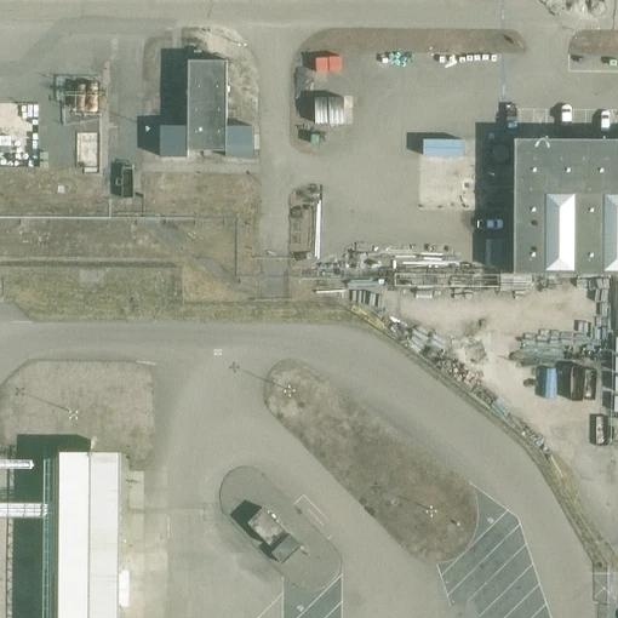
[(224,149),(225,59),(187,59),(186,148),(224,149)]
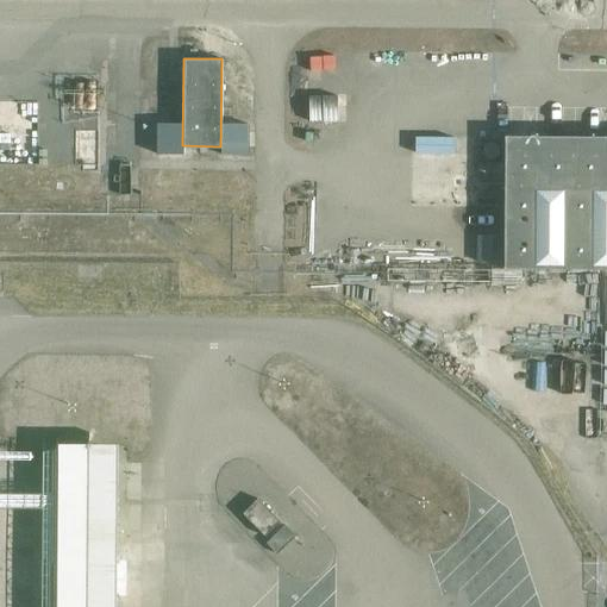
[(10,157),(10,110),(7,108),(5,108),(2,108),(0,108),(0,158),(1,158),(2,158),(6,158),(7,158),(10,157)]
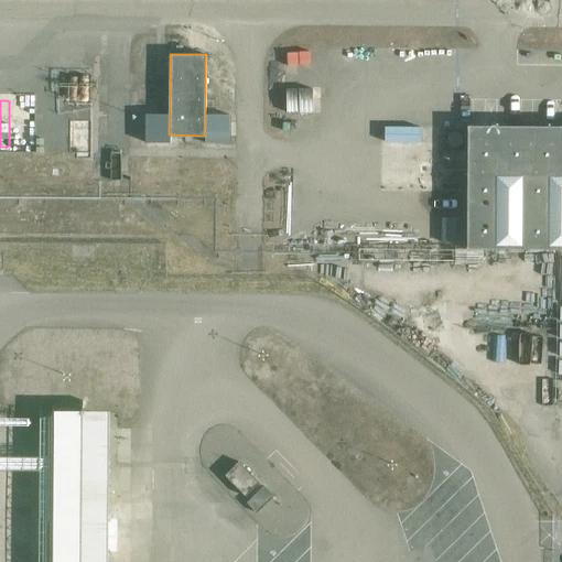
[(23,146),(23,101),(22,101),(21,100),(18,100),(17,100),(14,100),(13,101),(12,101),(11,146),(13,147),(14,147),(18,148),(19,148),(21,147),(23,146)]
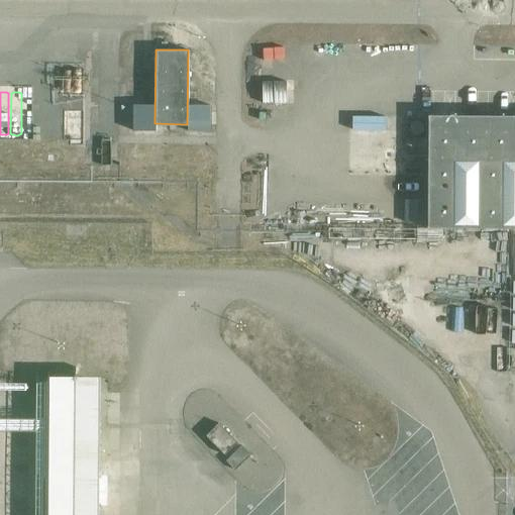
[(514,115),(429,115),(428,199),(428,221),(428,226),(514,226),(514,115)]
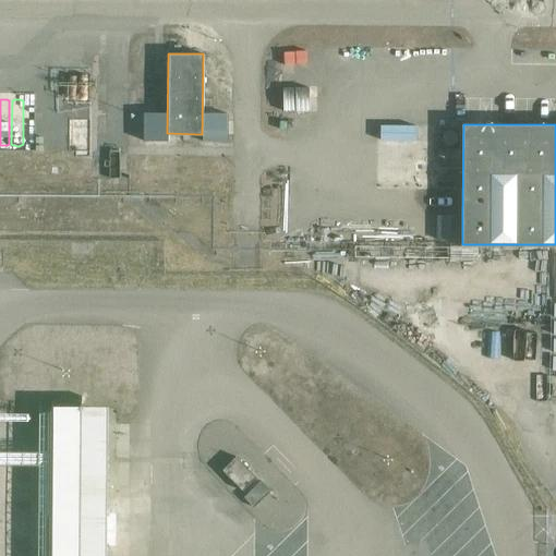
[(462,239),(462,215),(437,215),(437,239),(462,239)]
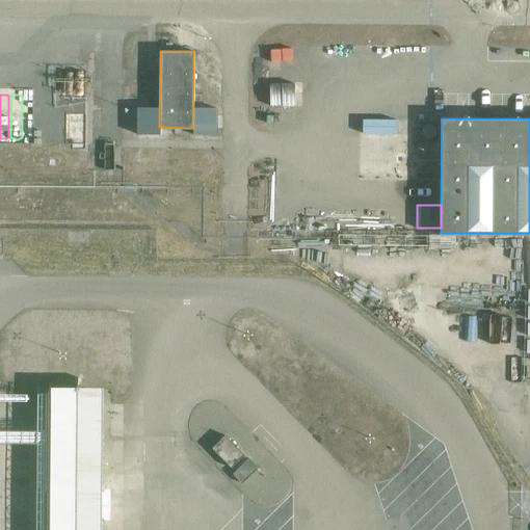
[(100,529),(102,385),(50,385),(49,529),(100,529)]
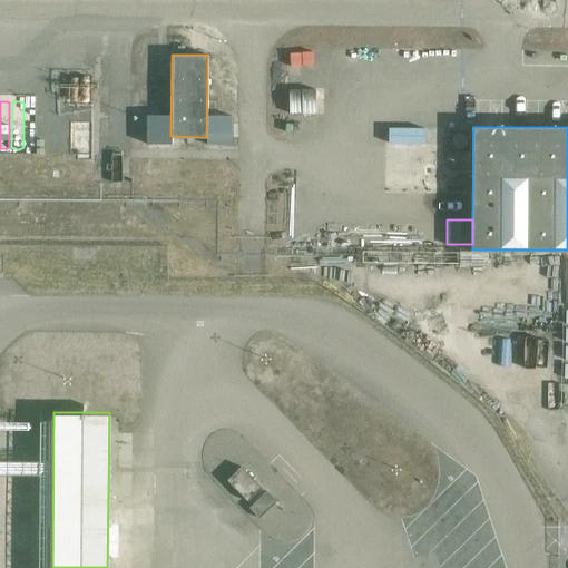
[(260,486),(240,464),(225,479),(246,500),(260,486)]
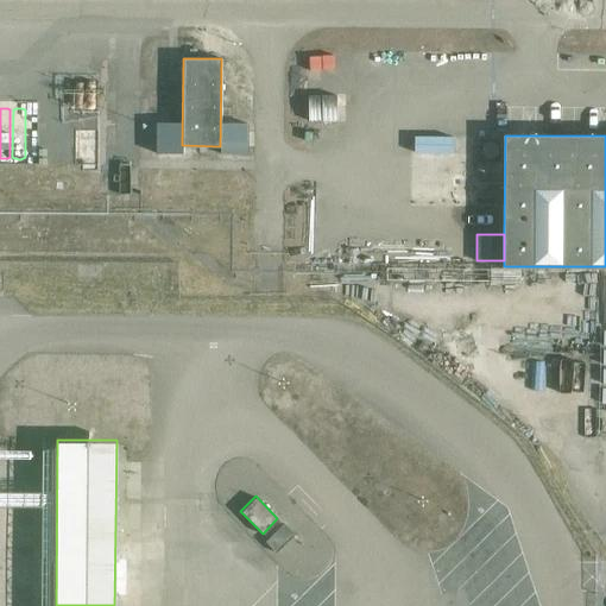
[(275,550),(292,534),(283,523),(265,540),(275,550)]
